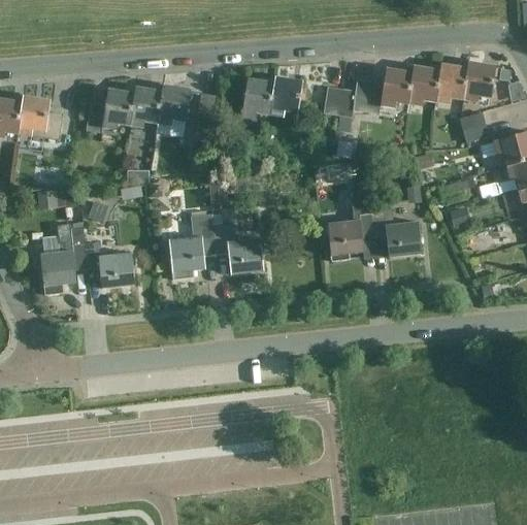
[(490,97),(495,66),(467,61),(466,67),(467,67),(463,93),(490,97)]
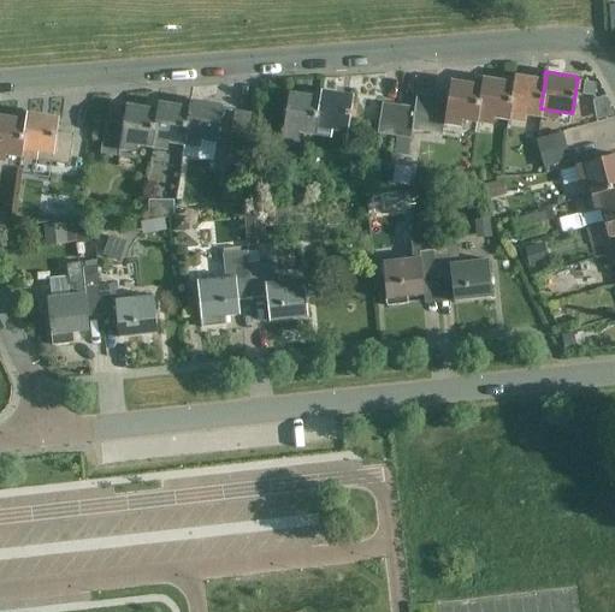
[(545,78),(544,78),(514,73),(513,81),(508,111),(509,111),(539,116),(540,108),(545,78)]
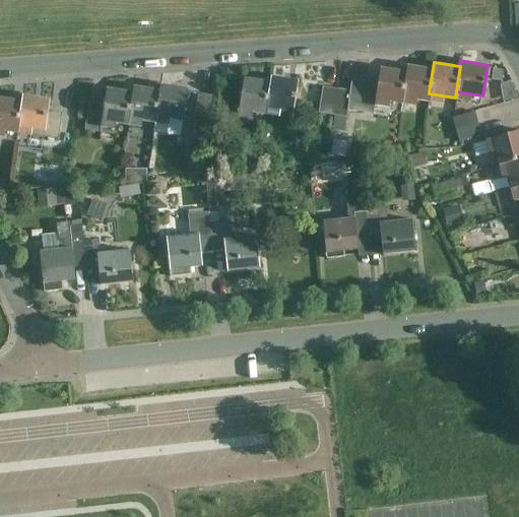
[(433,68),(406,65),(405,70),(406,71),(402,95),(403,95),(429,100),(430,93),(429,93),(433,68)]
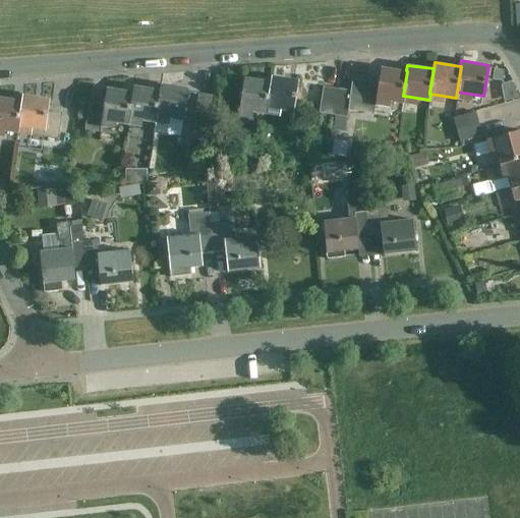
[(407,71),(406,70),(381,67),(379,82),(352,77),(350,90),(348,108),(373,112),(376,104),(389,106),(390,100),(403,102),(404,96),(403,96),(407,71)]
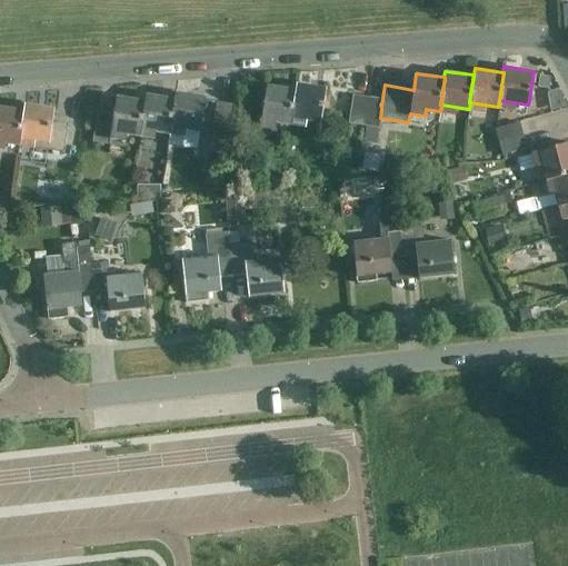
[(549,75),(539,75),(538,85),(548,85),(549,75)]
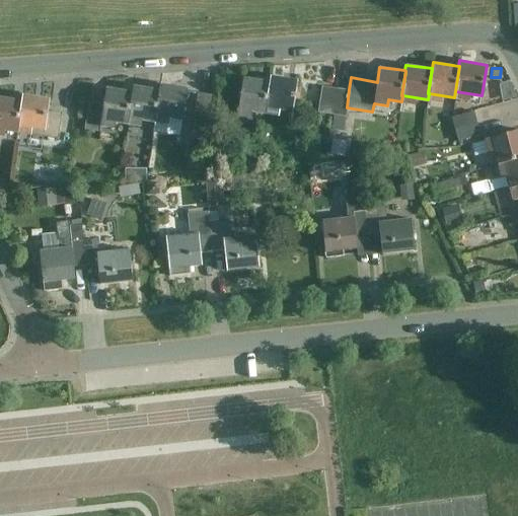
[(292,111),(297,79),(270,75),(269,81),(270,81),(266,106),(292,111)]
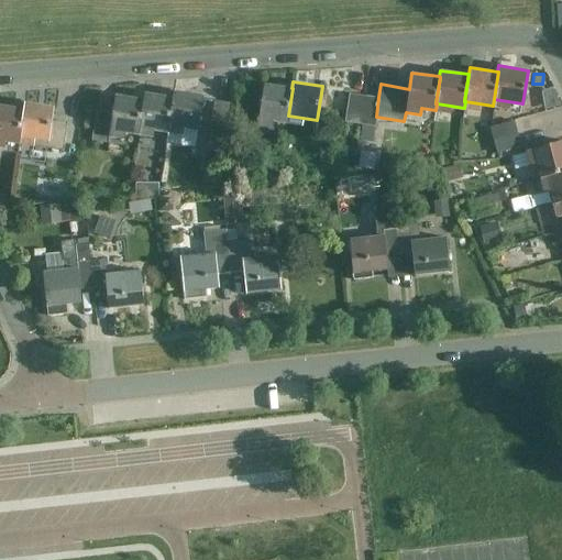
[(293,88),(291,88),(263,84),(256,123),(271,127),(272,119),(287,122),(288,116),(293,88)]
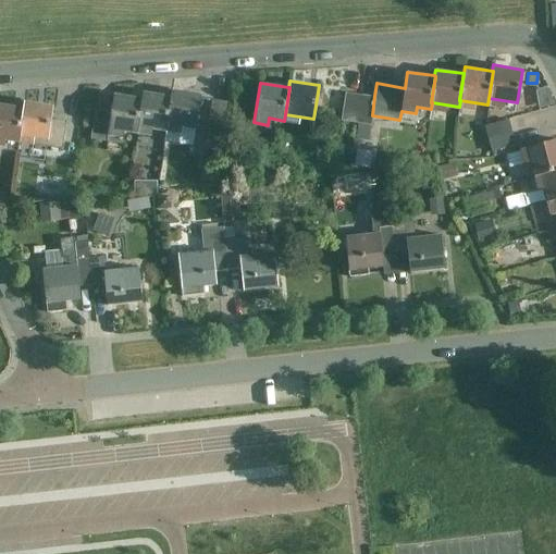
[(195,127),(200,94),(171,89),(170,97),(167,123),(168,123),(167,130),(165,128),(164,138),(178,140),(181,125),(195,127)]
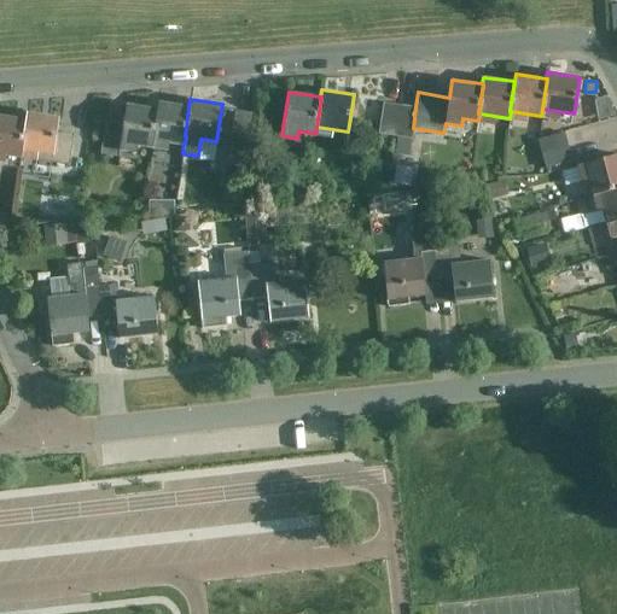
[(395,134),(400,104),(383,100),(378,132),(395,134)]
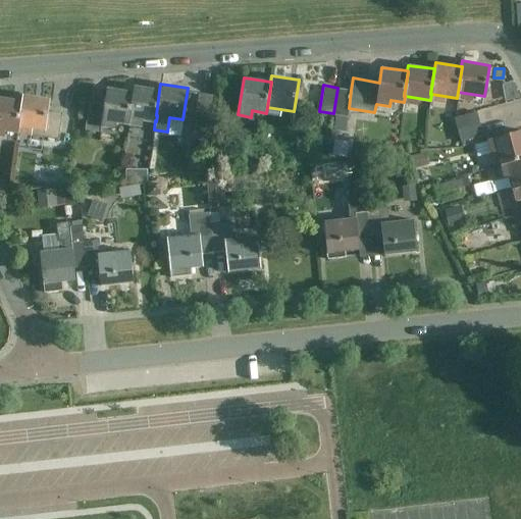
[(159,91),(134,86),(133,93),(128,117),(129,117),(155,120),(156,121),(157,115),(156,115),(159,91)]
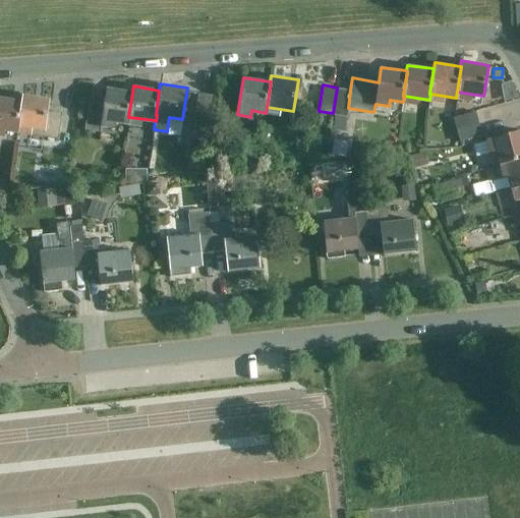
[(132,93),(106,88),(104,103),(89,100),(83,127),(100,130),(100,127),(113,130),(115,121),(128,123),(129,117),(128,117),(132,93)]
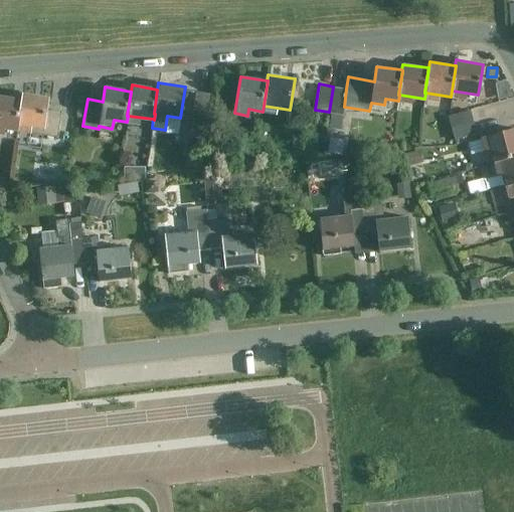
[(346,89),(333,87),(329,112),(342,114),(344,107),(346,89)]
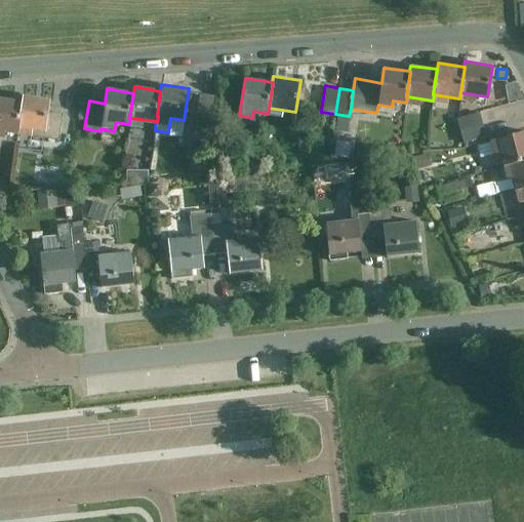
[(213,94),(199,91),(194,121),(209,123),(213,94)]
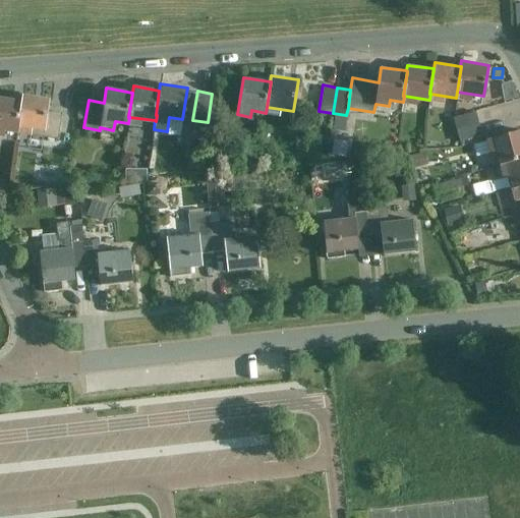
[(47,110),(48,99),(21,95),(20,100),(21,101),(15,131),(57,137),(61,112),(47,110)]
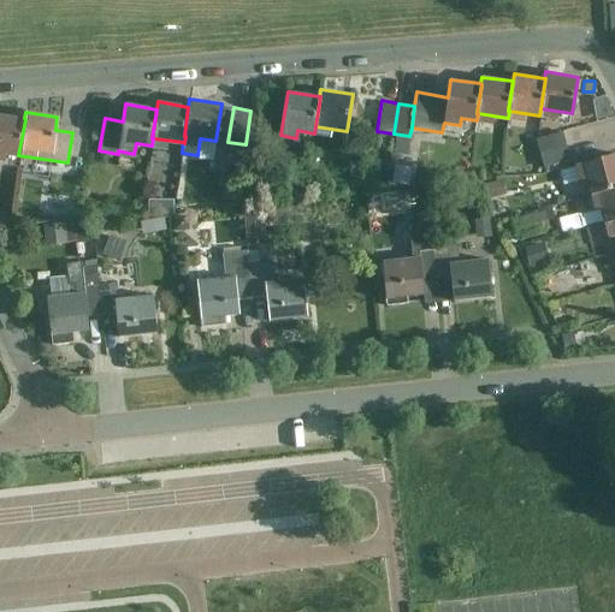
[(25,119),(24,118),(0,114),(0,159),(4,160),(5,153),(18,155),(25,119)]
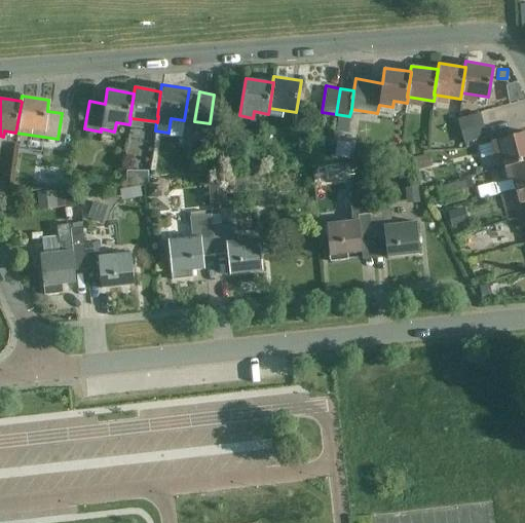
[(460,128),(483,123),(480,111),(457,117),(460,128)]
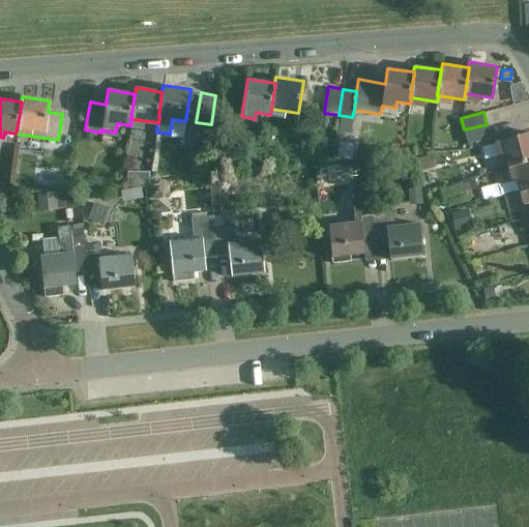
[(487,124),(464,129),(467,142),(490,137),(487,124)]
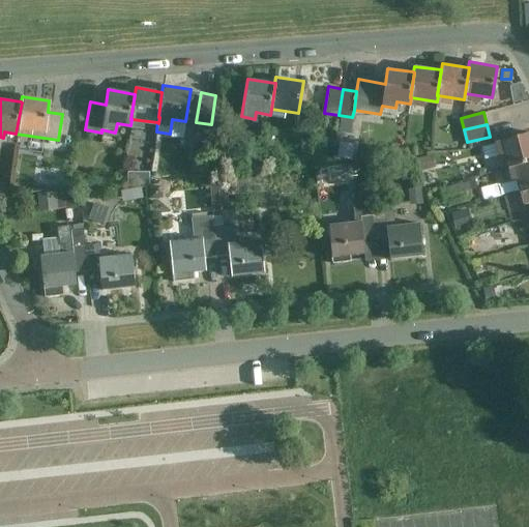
[(528,159),(528,132),(495,141),(496,142),(501,140),(508,167),(515,165),(528,159)]
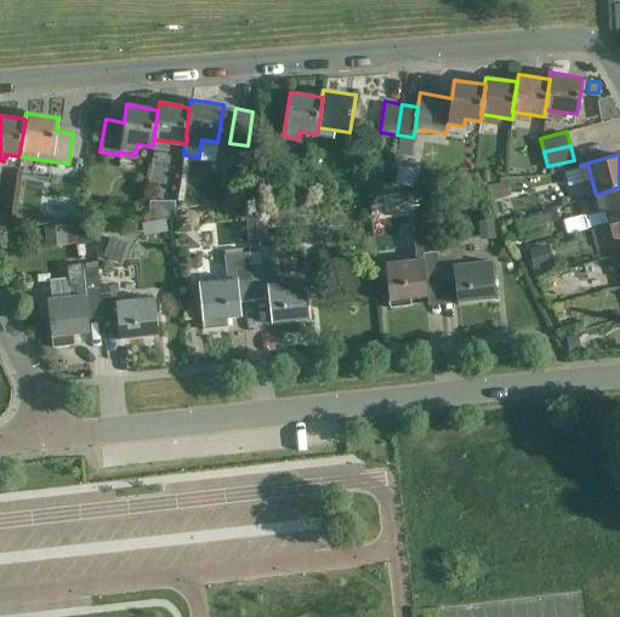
[(397,165),(394,182),(411,184),(414,167),(397,165)]
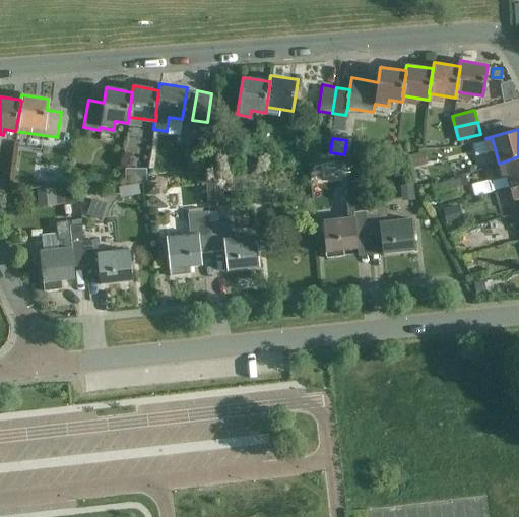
[(407,153),(410,166),(427,162),(424,149),(407,153)]
